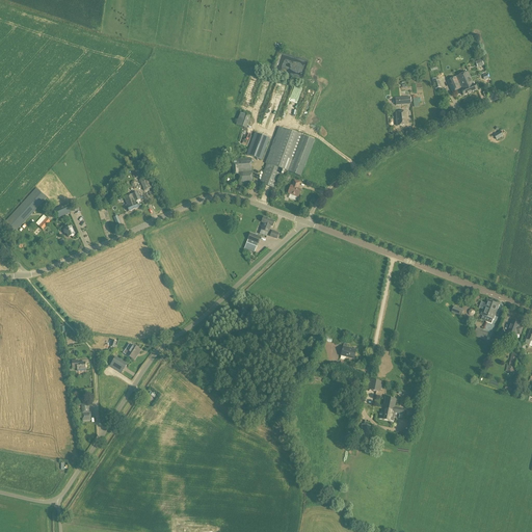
[(280,71),(301,76),(304,61),(283,56),(280,71)]
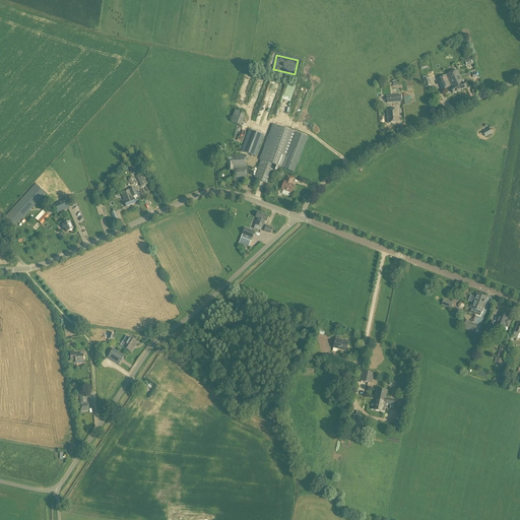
[(448,78),(459,74),(458,70),(447,75),(448,78)]
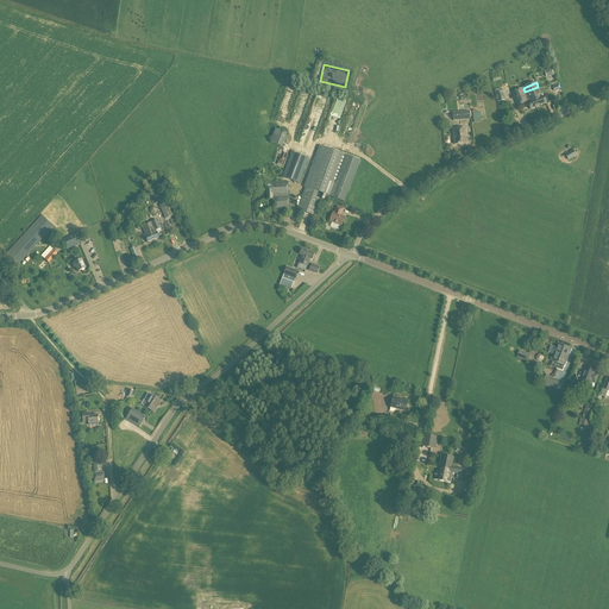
[(529,104),(542,98),(538,87),(525,92),(528,101),(529,104)]
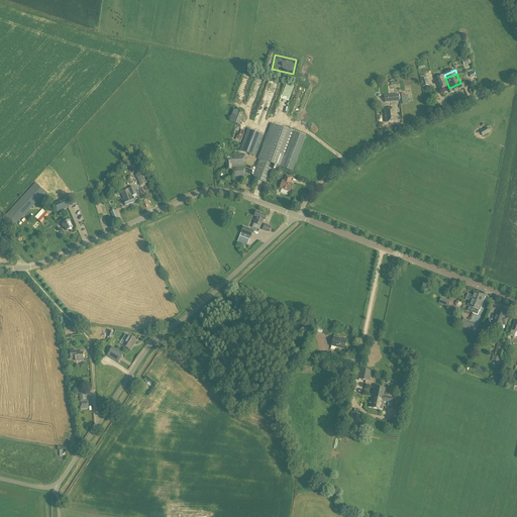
[(426,79),(425,75),(420,77),(421,80),(422,87),(428,86),(427,79),(426,79)]
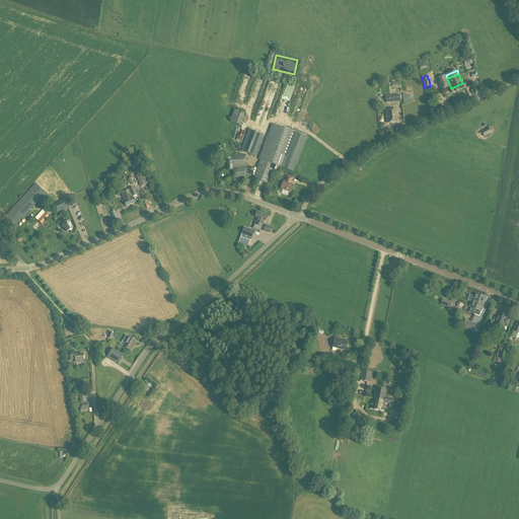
[(450,86),(447,78),(446,75),(437,79),(441,90),(450,86)]
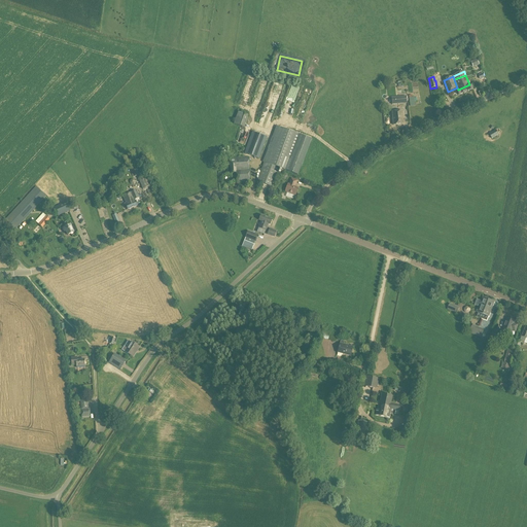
[(470,83),(469,84),(458,90),(457,90),(459,95),(472,90),(470,83)]
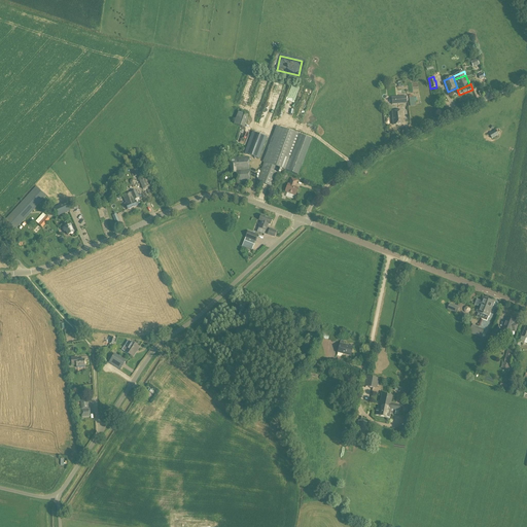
[(300,119),(308,92),(305,91),(296,118),(300,119)]
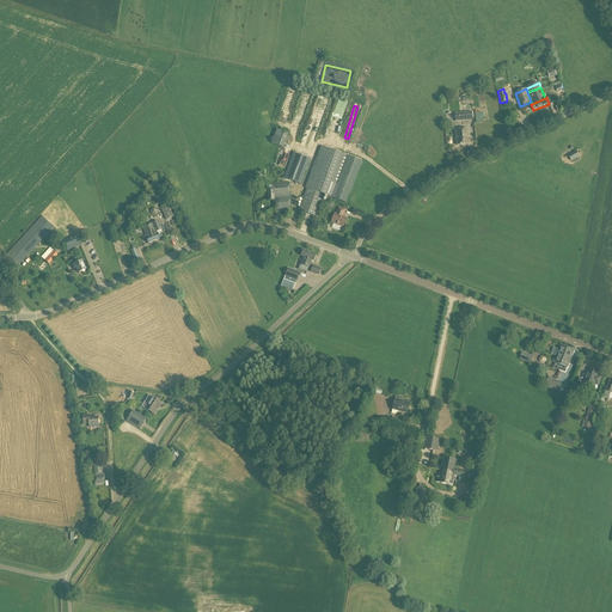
[(471,121),(472,121),(471,111),(459,112),(459,116),(460,122),(465,121),(471,121)]
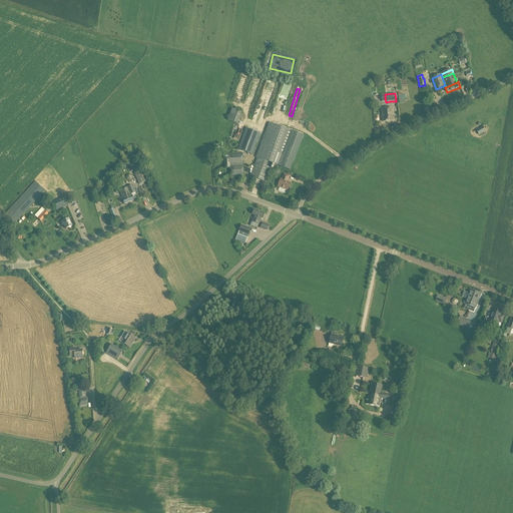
[(383,121),(393,120),(392,108),(382,109),(383,121)]
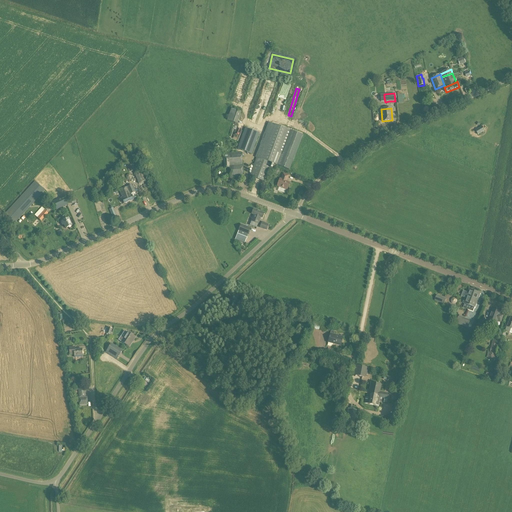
[(237,124),(241,112),(231,109),(227,121),(237,124)]
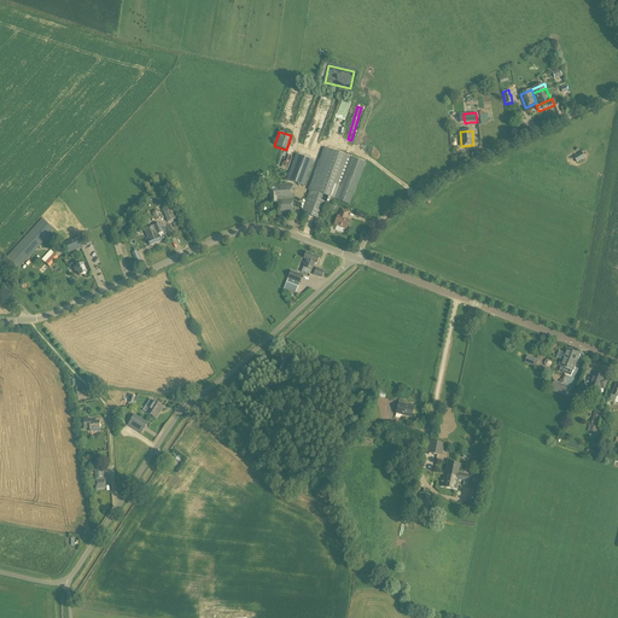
[(350,205),(366,163),(353,158),(325,149),(309,191),(310,191),(302,213),(320,220),(328,197),(337,200),(350,205)]
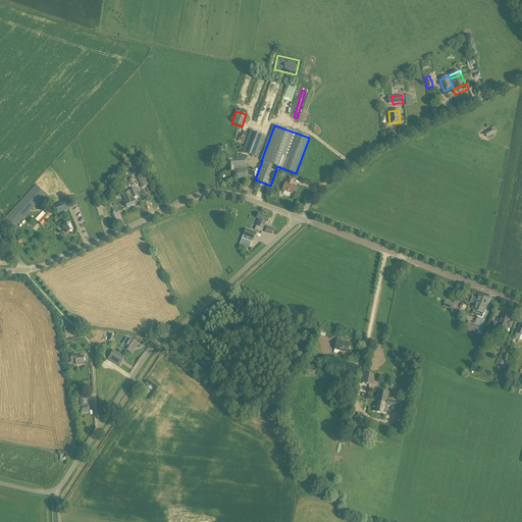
[(487,138),(493,134),(491,128),(484,133),(487,138)]
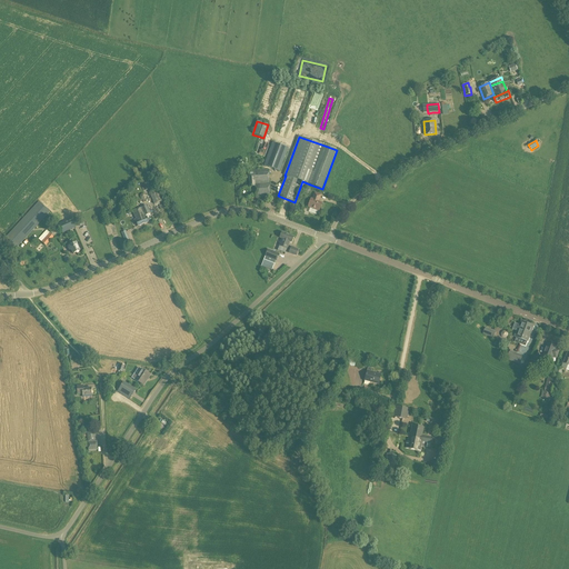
[(279,171),(288,148),(272,142),(265,166),(279,171)]
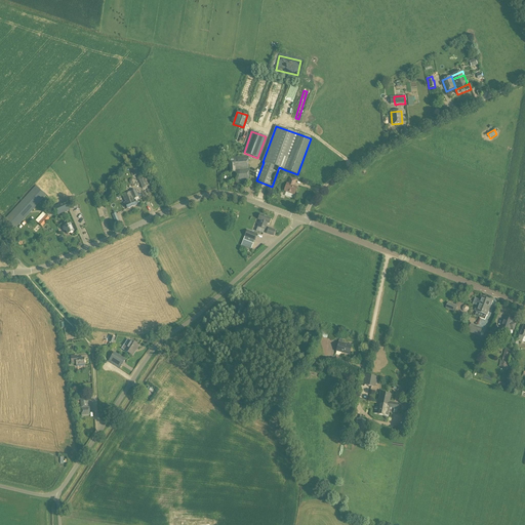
[(249,182),(248,157),(230,158),(231,172),(235,172),(236,182),(249,182)]
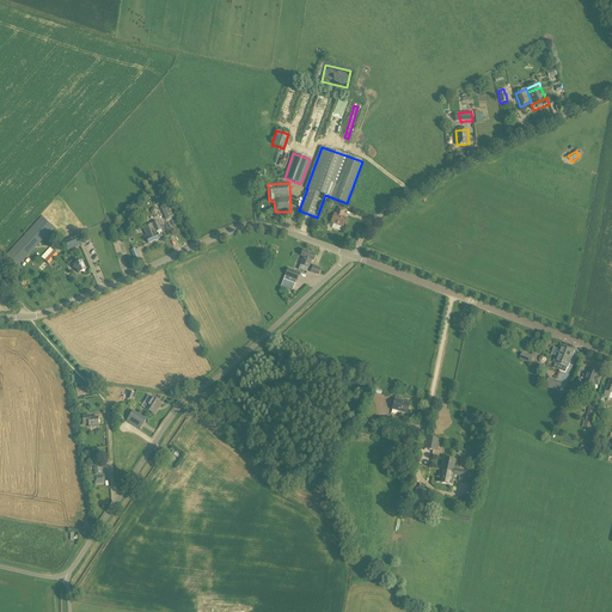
[(166,220),(178,215),(172,202),(160,207),(166,220)]
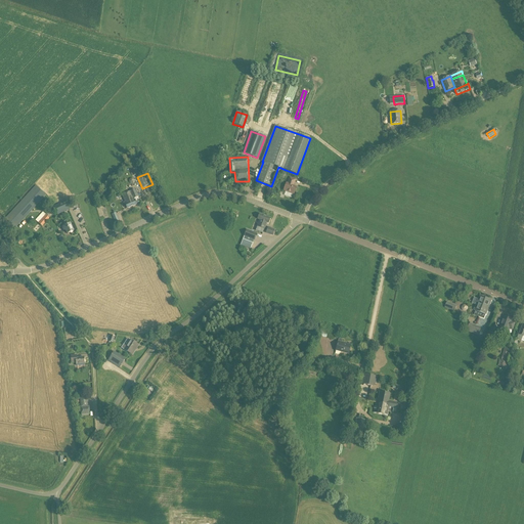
[(293,186),(296,180),(290,178),(288,183),(287,183),(284,191),(294,194),(297,187),(293,186)]
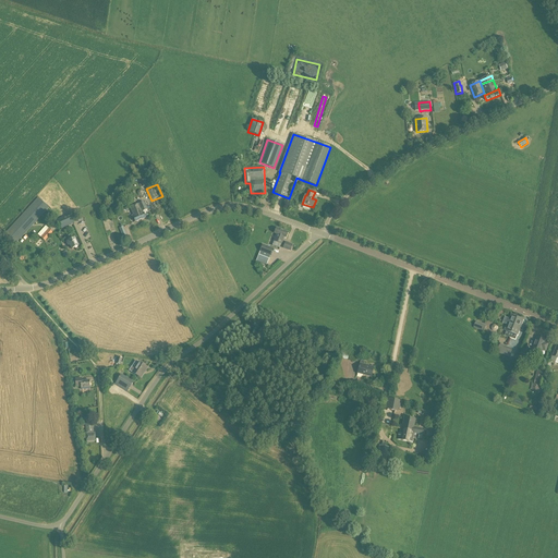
[(13,247),(49,208),(38,197),(2,237),(13,247)]
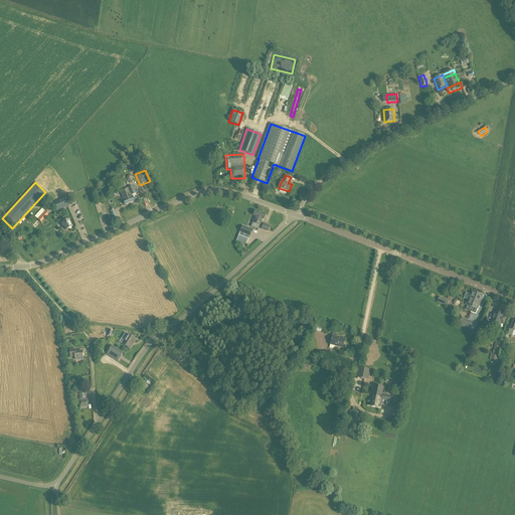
[(125,204),(134,201),(132,195),(136,193),(133,186),(120,192),(124,200),(123,200),(125,204)]
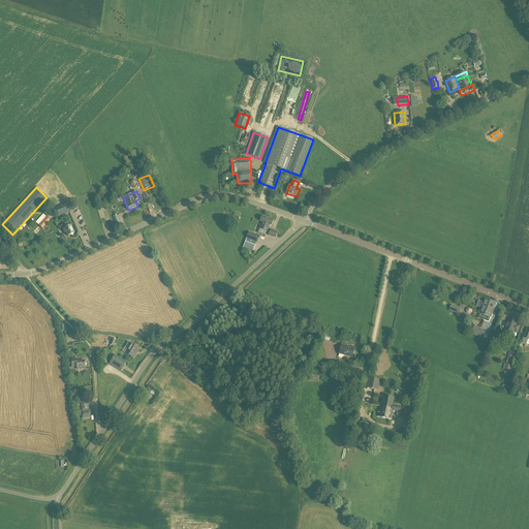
[(58,217),(70,212),(66,203),(55,208),(58,217)]
